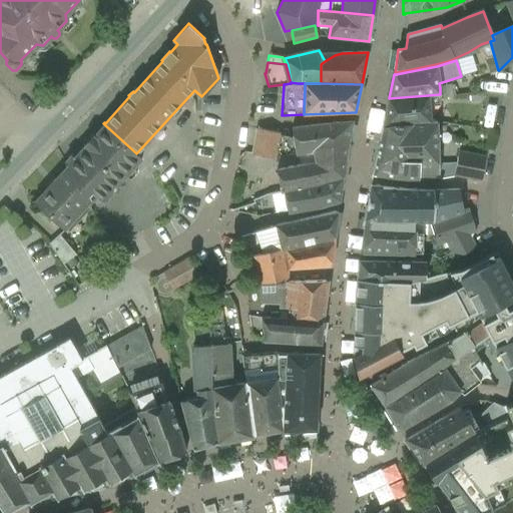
[(452,84),(440,87),(440,94),(441,96),(447,98),(455,96),(452,84)]
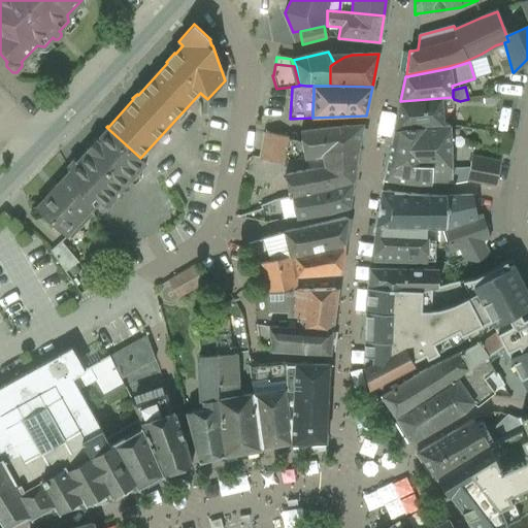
[(440,98),(400,101),(394,130),(443,126),(440,98)]
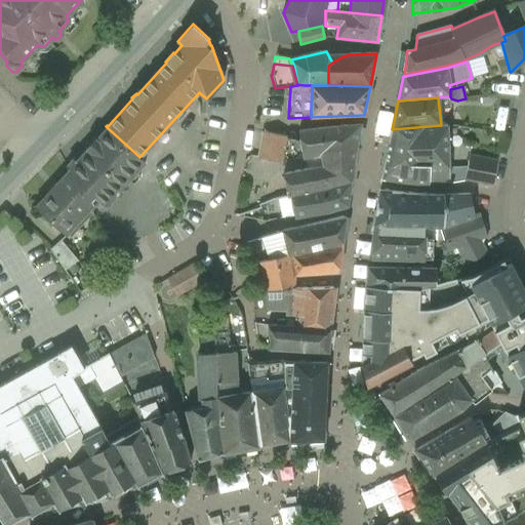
[(441,125),(392,129),(381,178),(414,183),(444,183),(447,177),(448,176),(447,124),(441,125)]
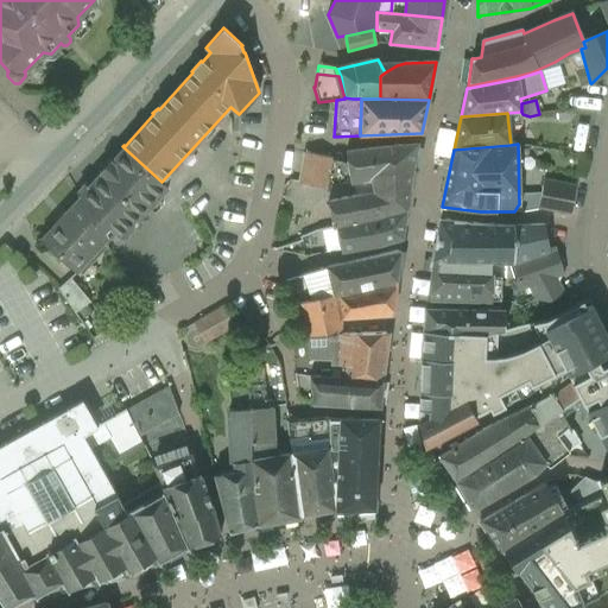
[(417,145),(347,152),(348,163),(331,159),(330,159),(324,187),(325,187),(373,177),(412,169),(417,145)]
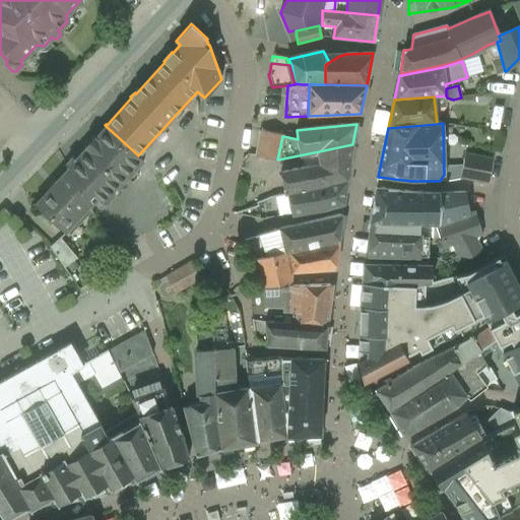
[(106,126),(94,140),(93,139),(84,148),(85,149),(74,161),(76,163),(69,171),(89,207),(99,198),(103,203),(108,203),(115,195),(115,190),(126,177),(128,178),(143,160),(138,155),(106,126)]
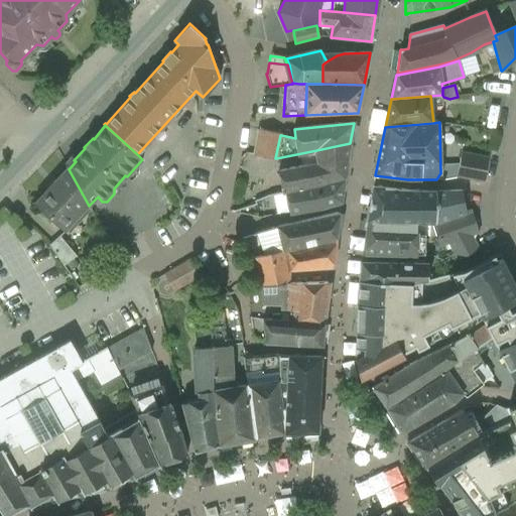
[(281,134),(258,129),(253,155),(275,160),(276,159),(276,158),(275,158),(280,135),(281,135),(281,134)]
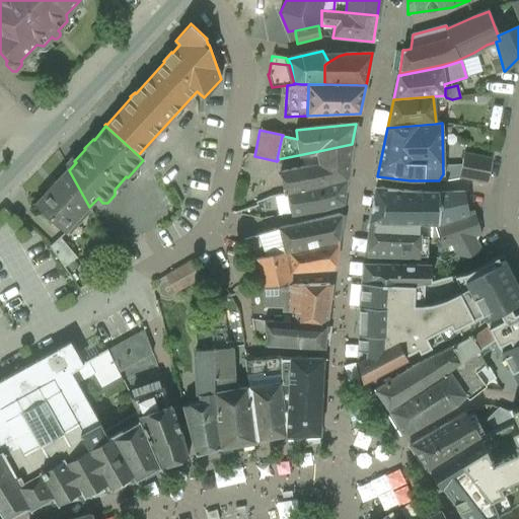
[(352,144),(318,151),(321,163),(282,171),(286,194),(287,194),(347,178),(352,144)]
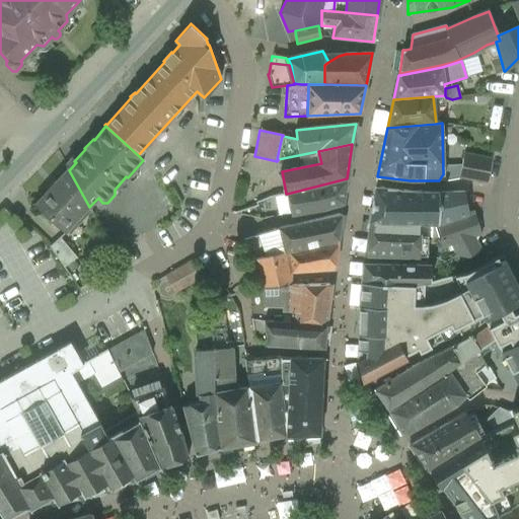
[(491,158),(464,153),(459,177),(487,182),(491,158)]
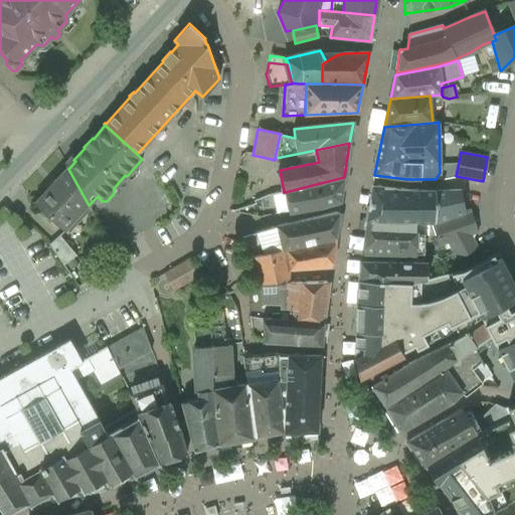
[(68,169),(66,167),(66,168),(66,169),(35,202),(34,202),(33,203),(64,231),(65,230),(88,206),(89,205),(68,169)]
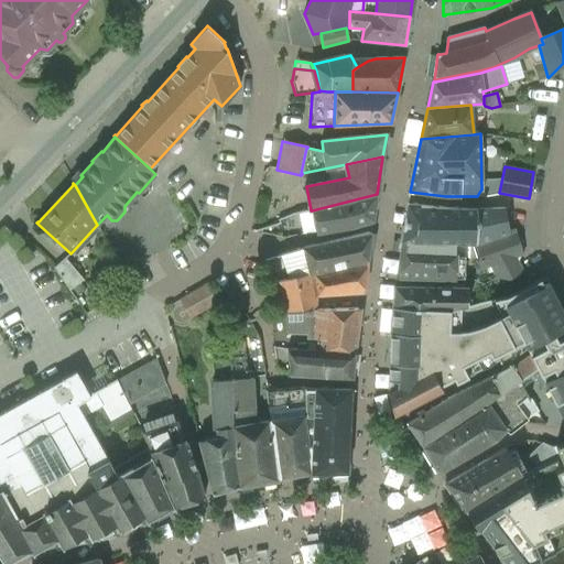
[(377,194),(312,210),(314,223),(316,232),(350,226),(373,219),(377,194)]
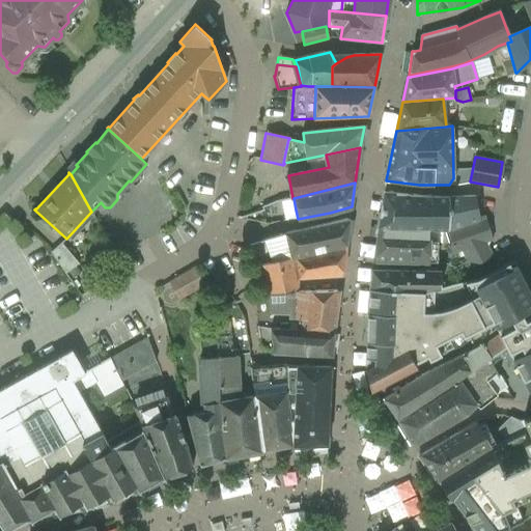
[(447,197),(421,196),(384,193),(379,225),(448,228),(449,228),(479,218),(475,196),(447,197)]
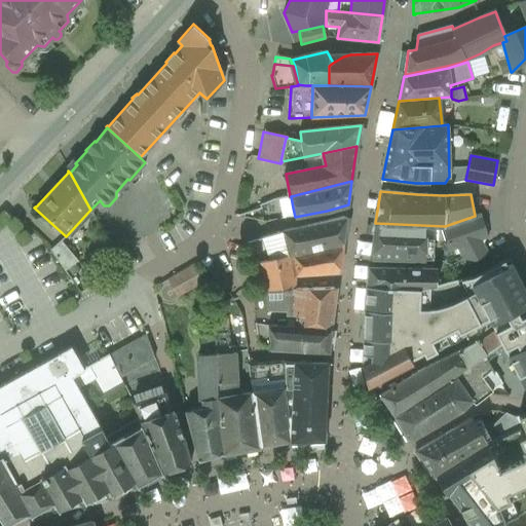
[(293,208),(276,209),(280,219),(295,217),(293,208)]
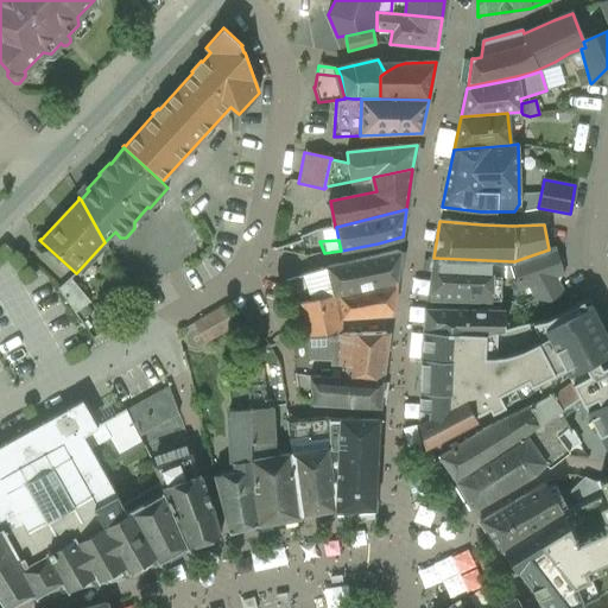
[(514,261),(510,264),(518,290),(529,286),(556,277),(564,274),(556,247),(549,249),(514,261)]
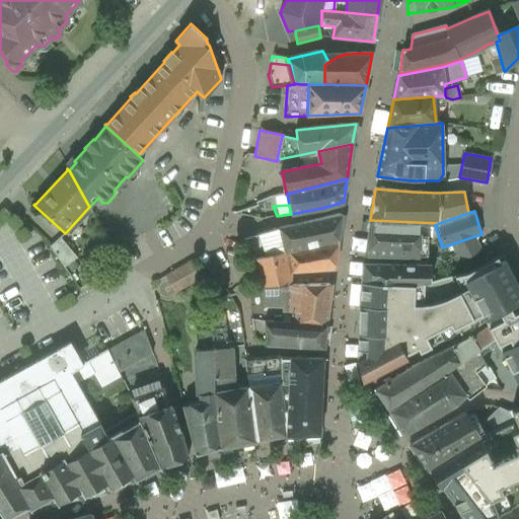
[(340,214),(280,229),(285,249),(339,238),(342,215),(340,214)]
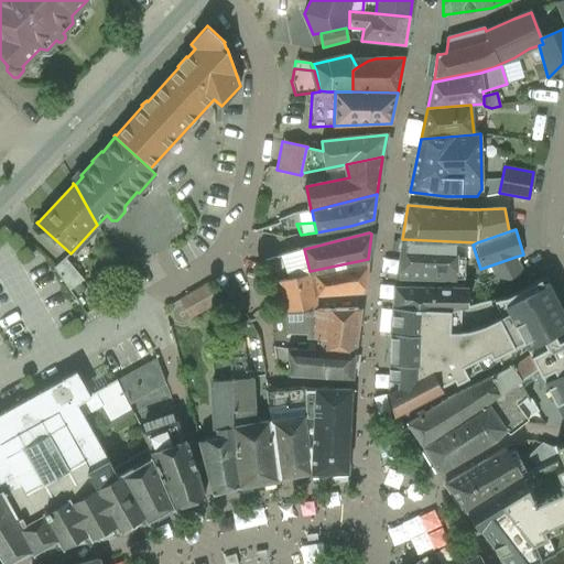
[(454,245),(402,241),(397,277),(452,278),(453,262),(452,262),(454,245)]
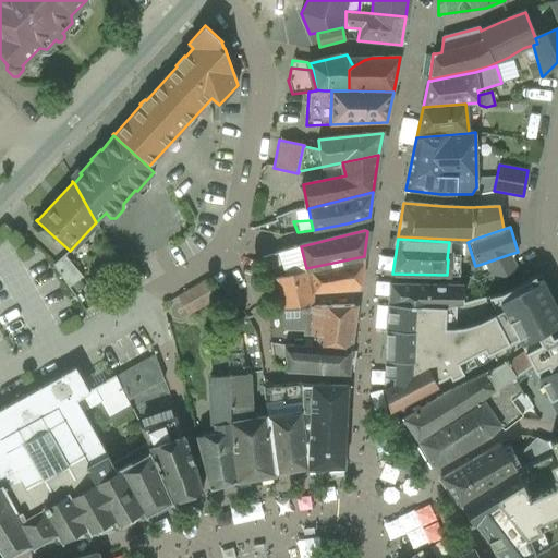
[(301,246),(280,252),(288,275),(306,270),(306,268),(301,246)]
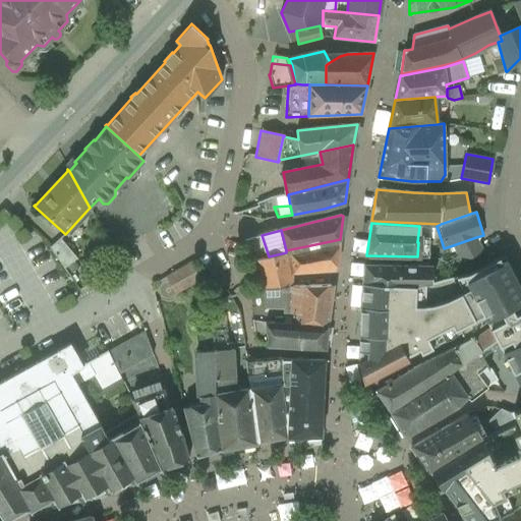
[(476,237),(453,245),(462,264),(483,252),(476,237)]
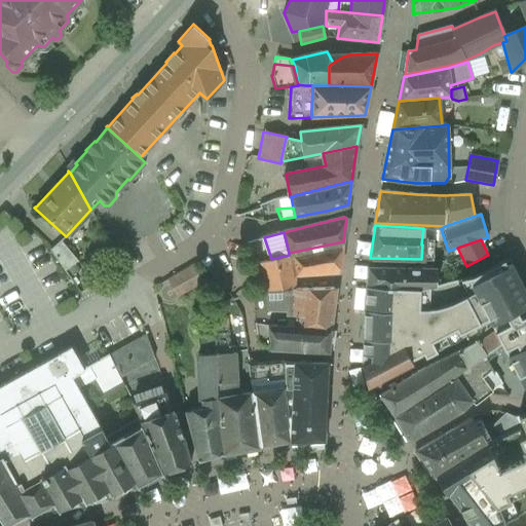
[(78,261),(61,240),(50,249),(66,271),(78,261)]
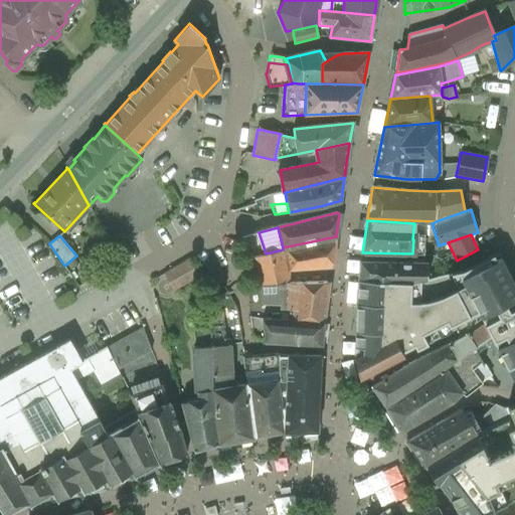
[(266,253),(247,256),(256,286),(258,286),(288,283),(285,270),(333,267),(335,238),(266,253)]
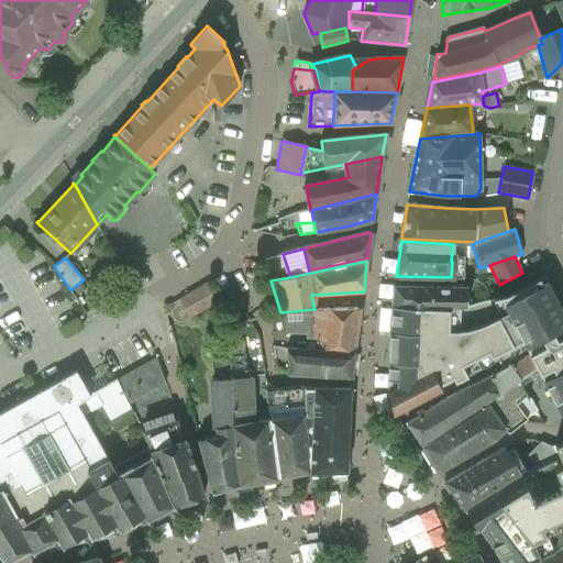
[(511,308),(536,296),(529,284),(506,296),(511,308)]
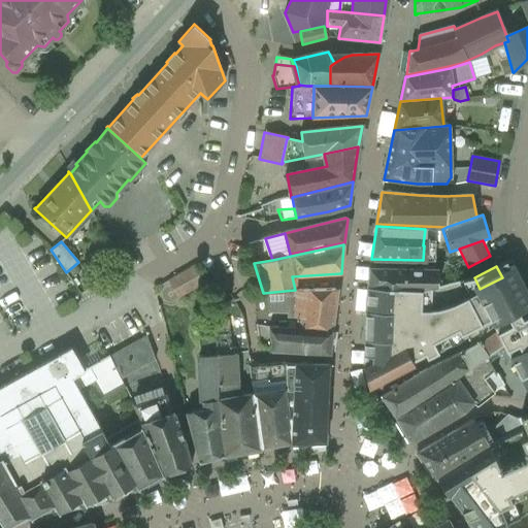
[(201,287),(195,267),(169,283),(178,300),(201,287)]
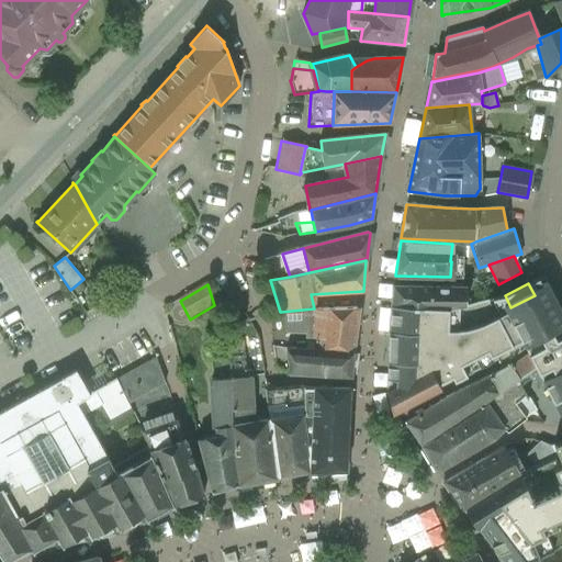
[(467,288),(394,287),(392,306),(440,308),(440,307),(457,311),(464,305),(465,305),(467,288)]
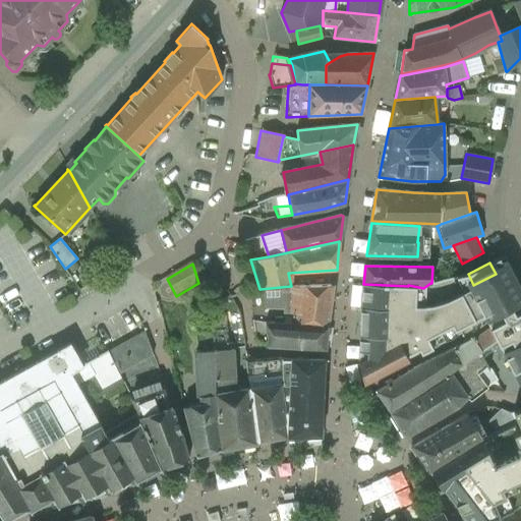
[(496,274),(473,285),(480,298),(502,286),(496,274)]
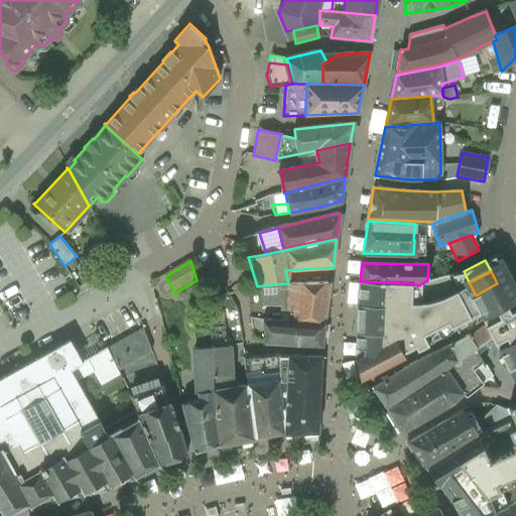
[(404,283),(360,281),(358,298),(398,299),(414,299),(424,296),(425,296),(424,287),(428,287),(426,280),(419,285),(404,282),(404,283)]
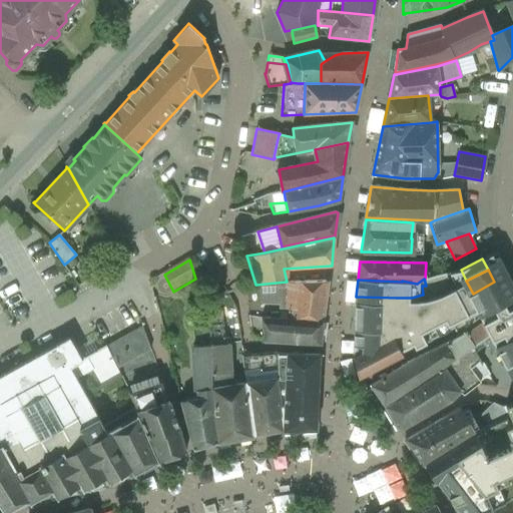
[(473,294),(465,298),(475,315),(480,323),(467,334),(474,344),(485,337),(512,317),(512,302),(499,279),(494,282),(473,294)]
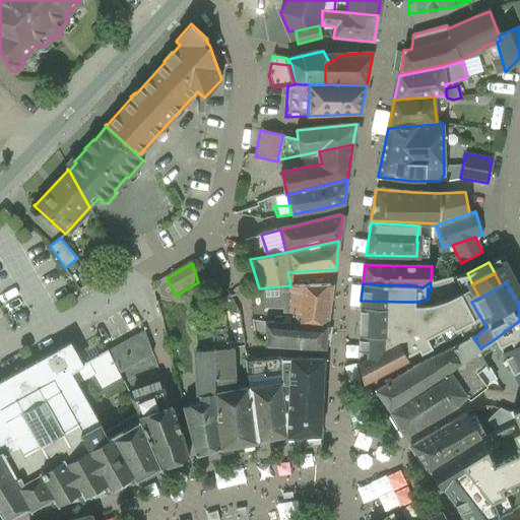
[(333,284),(291,286),(290,285),(260,288),(259,288),(251,291),(252,306),(283,308),(283,313),(298,313),(297,324),(327,325),(333,284)]
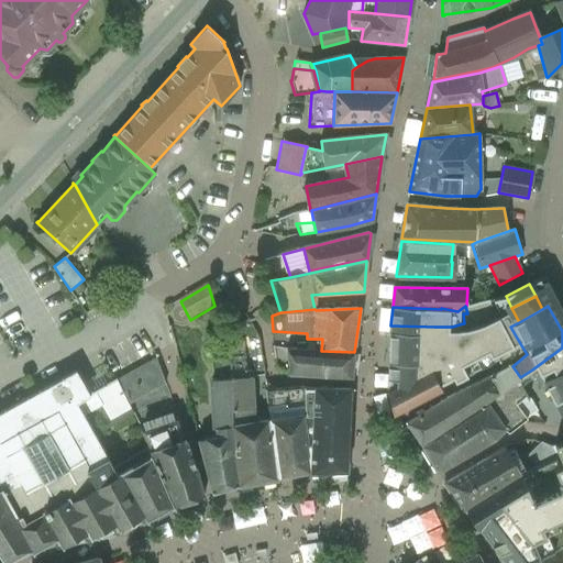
[(434,327),(390,326),(388,361),(433,361),(434,360),(434,343),(466,339),(463,323),(452,327),(451,328),(434,327)]
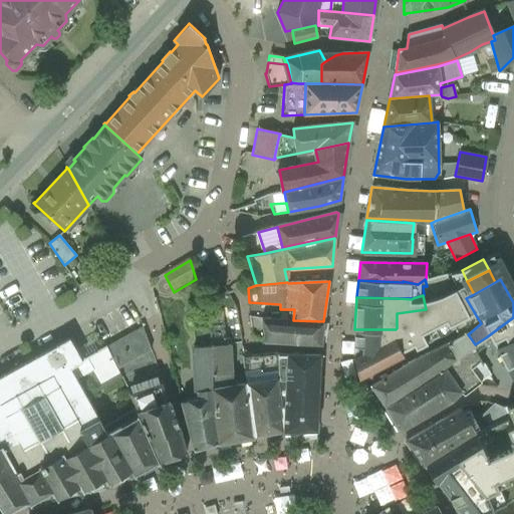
[(466,298),(437,315),(438,317),(444,334),(476,315),(466,298)]
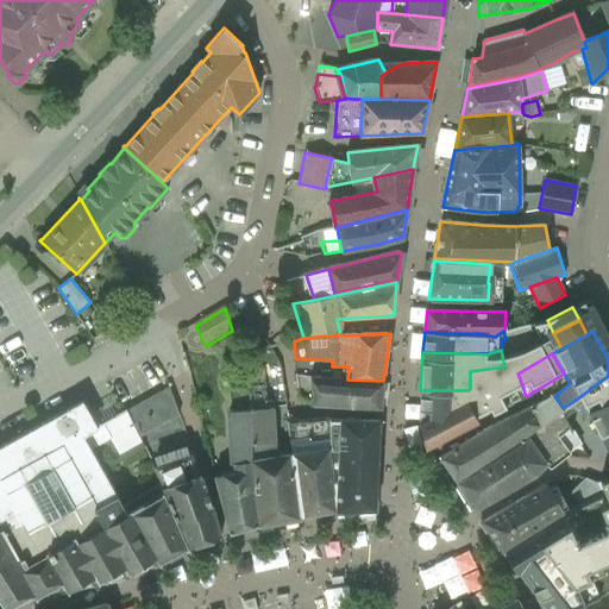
[(347,380),(343,378),(343,371),(334,371),(322,374),(321,377),(311,377),(295,374),(299,400),(316,406),(380,408),(383,381),(347,380)]
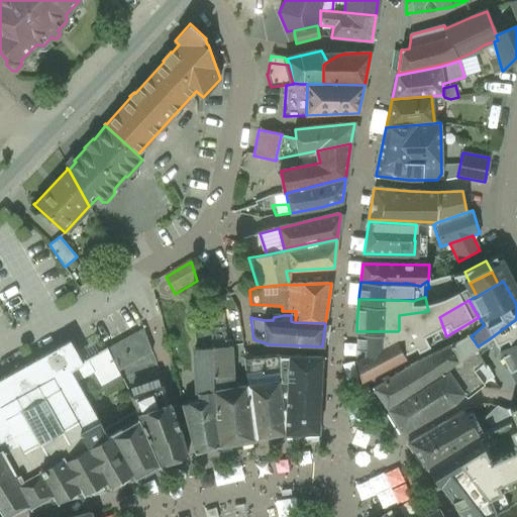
[(440,319),(413,328),(418,339),(422,347),(446,336),(440,319)]
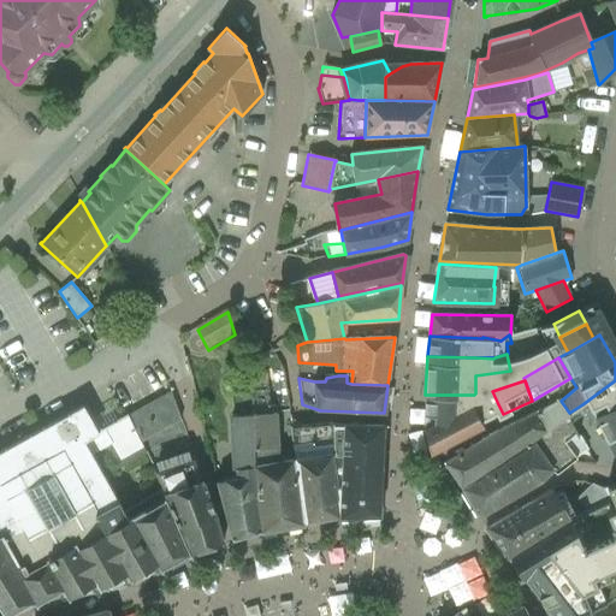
[(615,460),(615,380),(582,404),(615,460)]
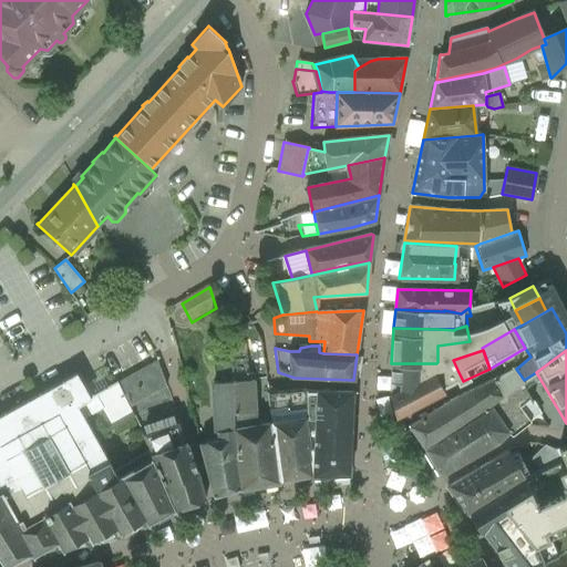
[(247,358),(232,359),(233,381),(248,380),(247,358)]
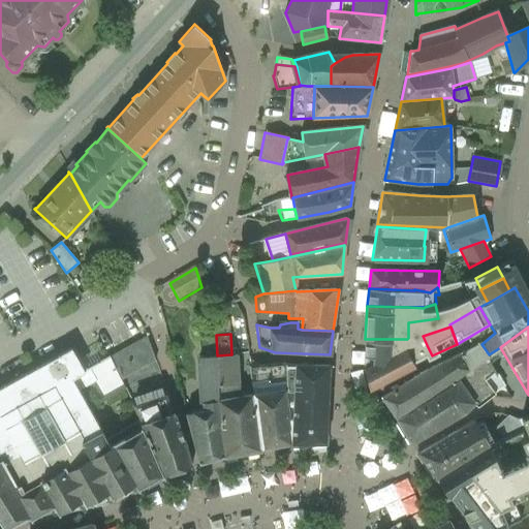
[(147,335),(110,356),(121,380),(156,360),(147,335)]
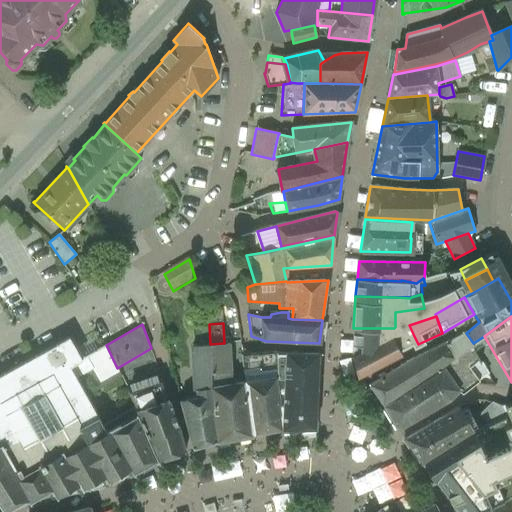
[(394,328),(353,328),(352,355),(394,331),(400,342),(414,336),(409,325),(402,327),(395,327),(394,328)]
